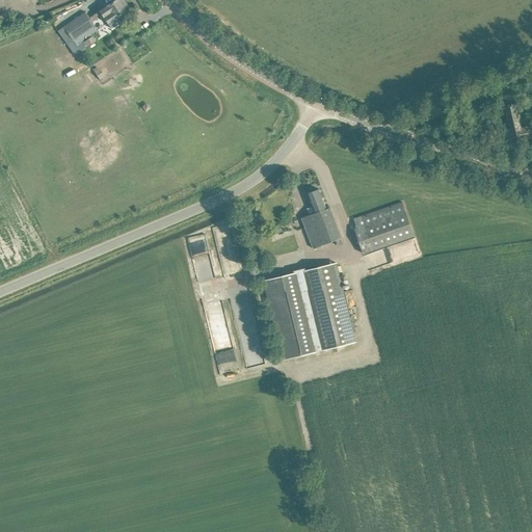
[(125,11),(116,0),(114,0),(98,11),(103,19),(110,14),(114,19),(125,11)]
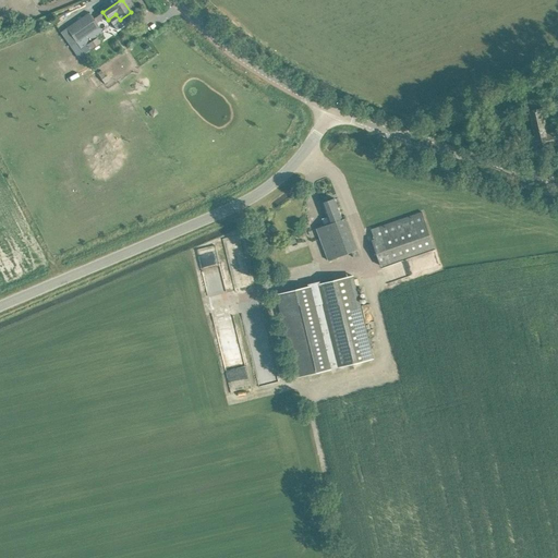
[(97,28),(98,27),(88,13),(67,28),(76,43),(92,33),(94,36),(100,32),(97,28)]
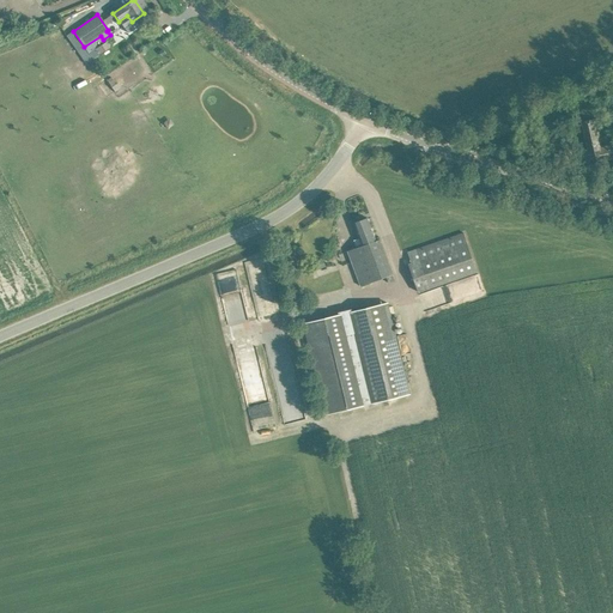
[(111,79),(108,83),(115,92),(121,89),(115,78),(111,79)]
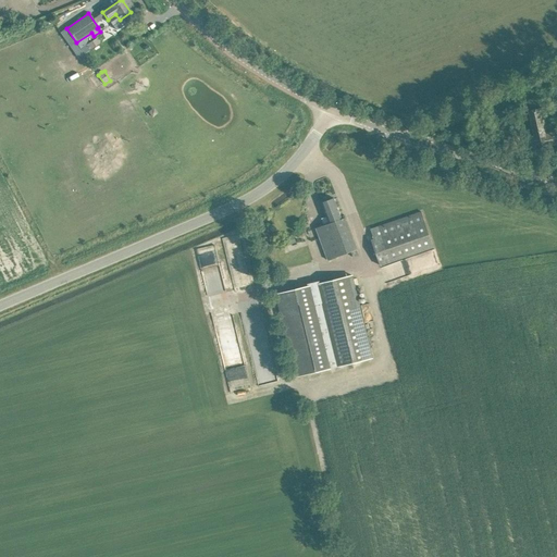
[(359,255),(345,218),(342,219),(334,198),(321,202),(329,223),(316,229),(327,260),(350,251),(353,257),(359,255)]
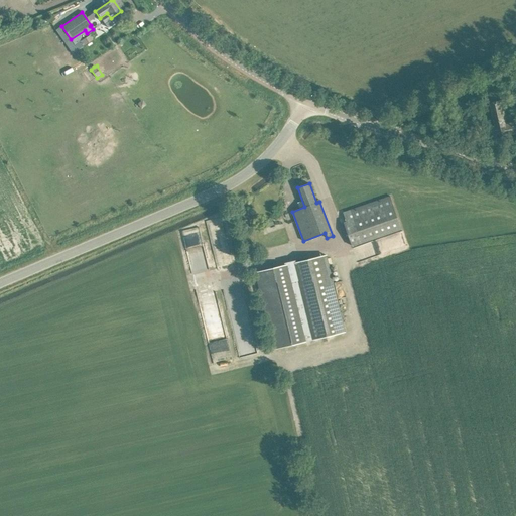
[(402,229),(390,196),(343,213),(346,221),(344,222),(353,246),(402,229)]
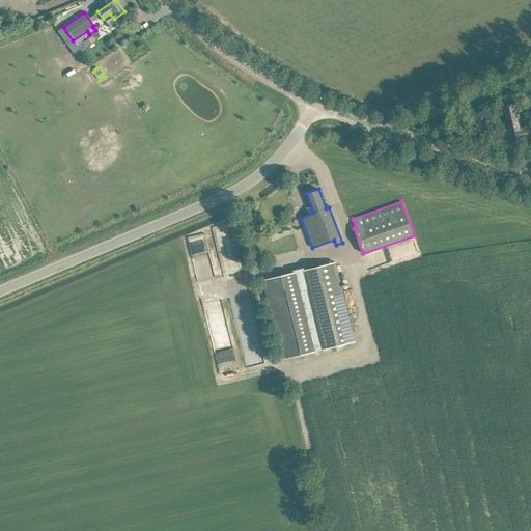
[(275,226),(267,229),(269,235),(277,233),(275,226)]
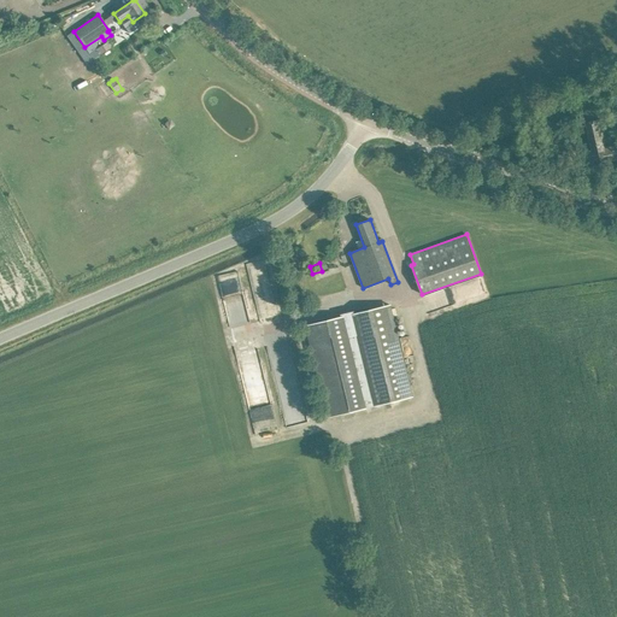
[(231,327),(251,324),(250,311),(246,311),(244,294),(228,297),(231,327)]
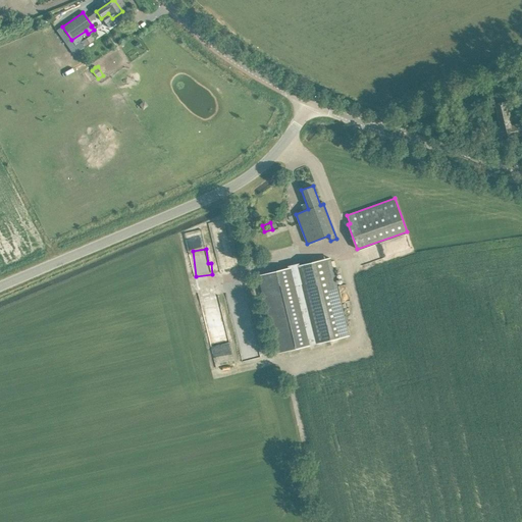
[(259,275),(278,353),(349,335),(329,258),(300,265),(300,263),(289,266),(289,267),(259,275)]
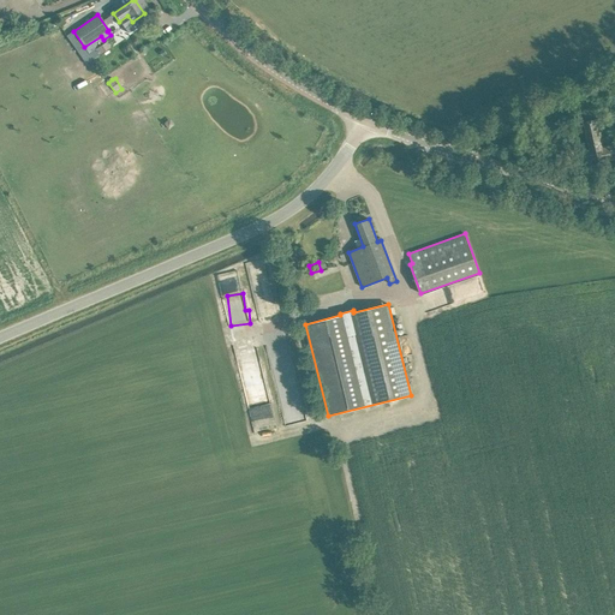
[(257,433),(276,428),(262,359),(252,360),(254,369),(246,370),(245,364),(243,364),(246,381),(263,377),(266,389),(260,390),(261,393),(250,395),(257,433)]
